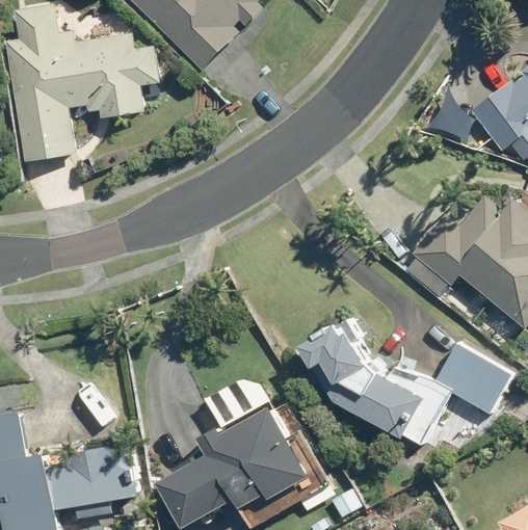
[(239,30),(232,24),(238,18),(243,24),(262,7),(256,1),(256,0),(130,0),(201,69),(239,30)]
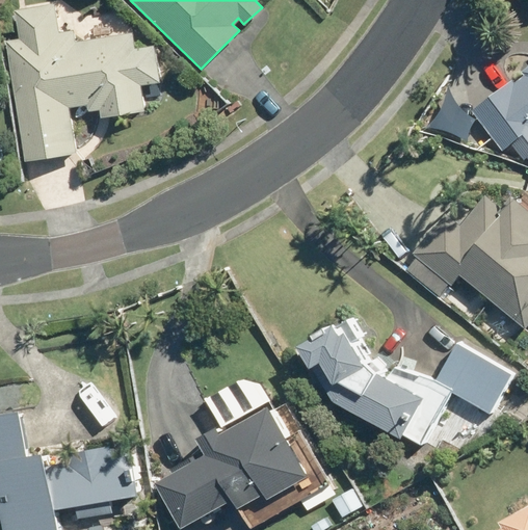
[(5,41),(24,160),(75,152),(69,107),(87,105),(88,111),(99,109),(101,116),(142,110),(138,83),(159,80),(153,45),(134,48),(132,32),(73,43),(71,30),(58,32),(54,4),(12,10),(18,40),(5,41)]
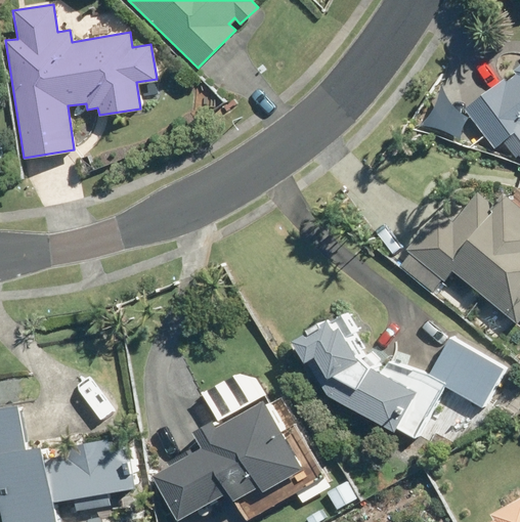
[(9,15),(0,17),(0,23),(2,34),(12,32),(9,15)]
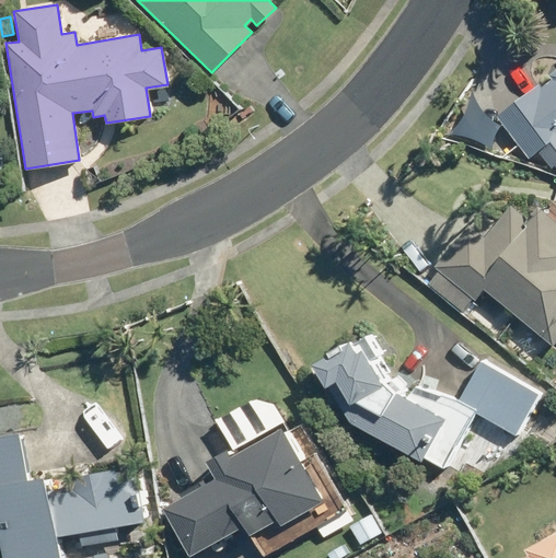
[(555,68),(495,116),(526,158),(555,135),(555,68)]
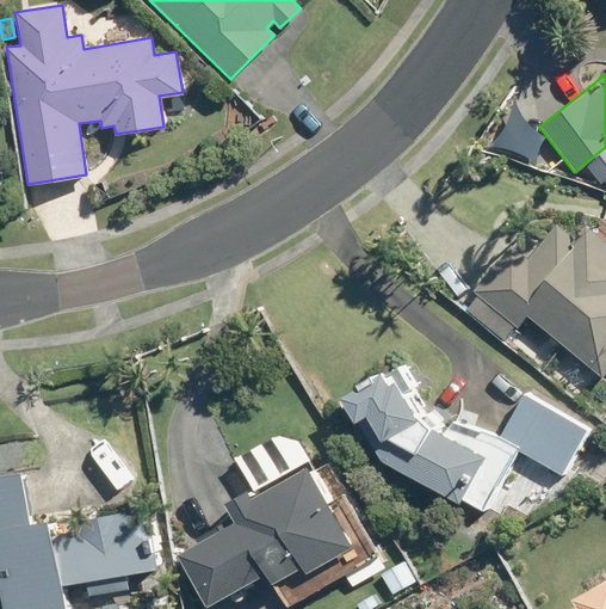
[(511,246),(474,290),(518,326),(527,315),(603,376),(605,371),(605,238),(588,223),(576,239),(557,225),(529,259),(511,246)]
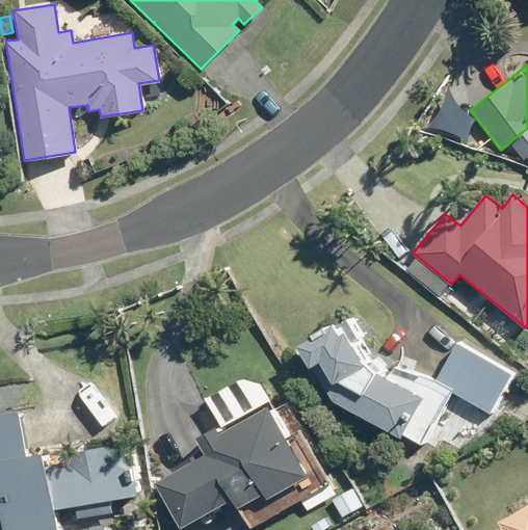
[(339,318),(301,339),(335,397),(422,447),(446,406),(371,364),(349,325),(345,328),(339,318)]
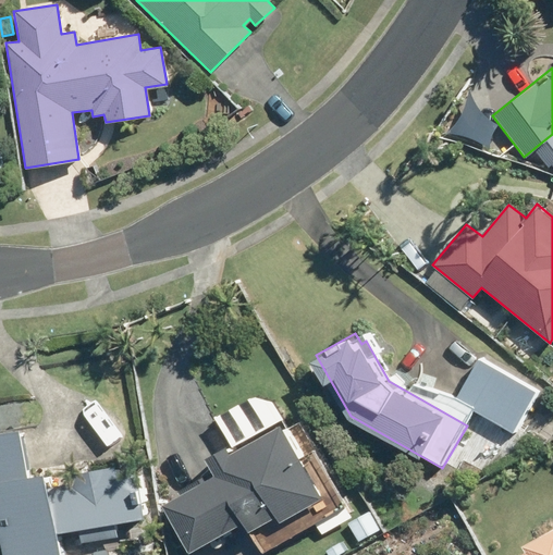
[(455,401),(512,432),(535,392),(478,360),(455,401)]
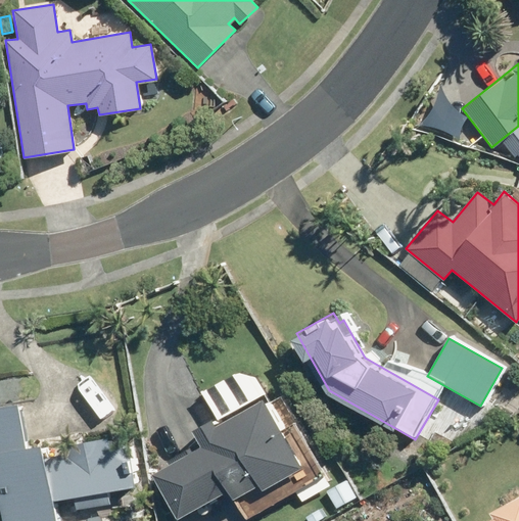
[(229,421),(273,396),(258,372),(215,396),(229,421)]
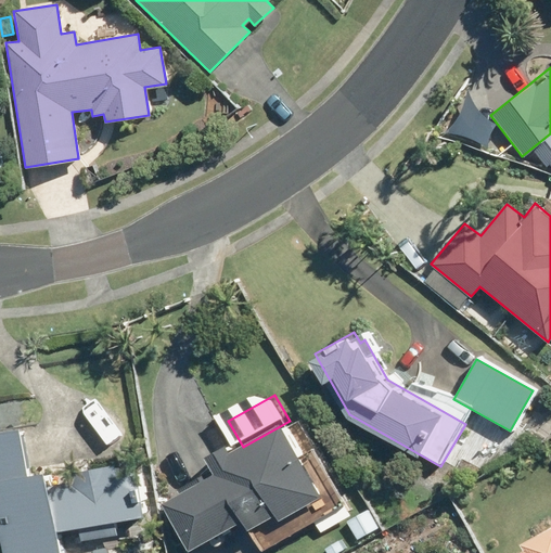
[(116,414),(84,413),(84,432),(115,433),(116,414)]
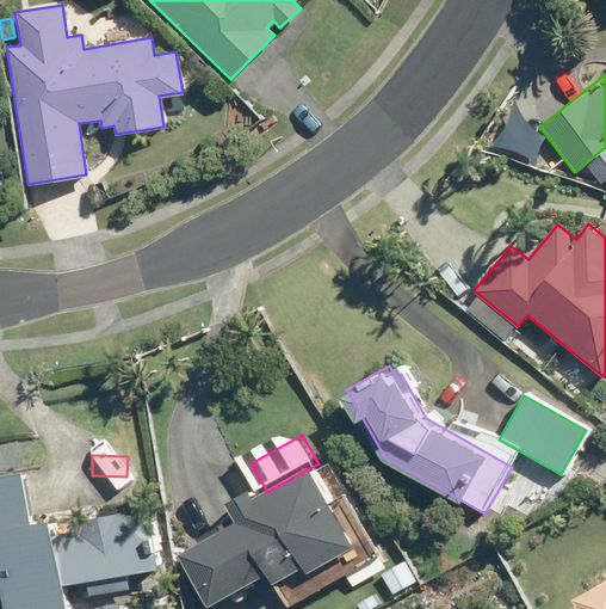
[(248,509),(260,530),(196,566),(218,608),(241,608),(289,583),(295,592),(326,574),(329,579),(375,553),(331,473),(273,504),(270,497),(248,509)]
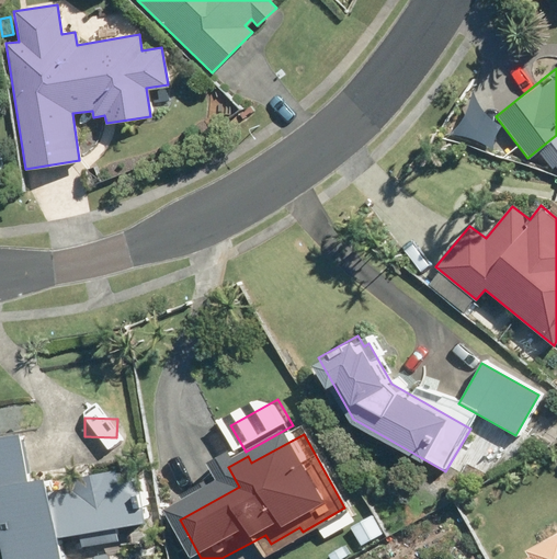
[(110,524),(141,516),(135,479),(115,482),(113,474),(74,481),(76,489),(46,494),(44,479),(25,482),(18,435),(0,437),(0,535),(2,535),(6,558),(57,558),(54,533),(80,528),(83,540),(112,536),(110,524)]
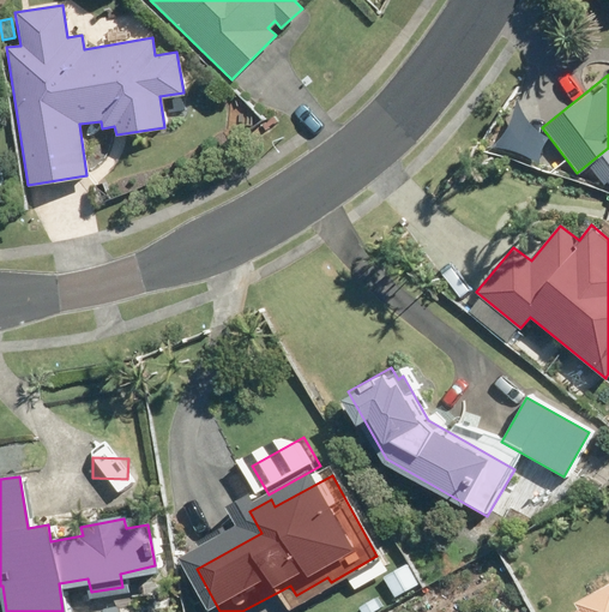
[(380,576),(392,599),(417,586),(404,563),(380,576)]
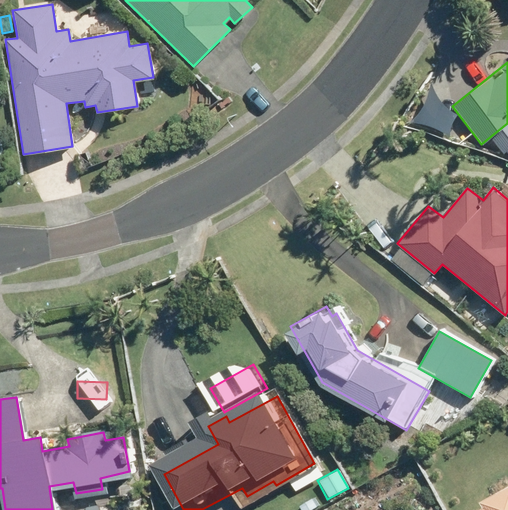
[(507,509),(507,485),(480,500),(483,506),(477,509),(507,509)]
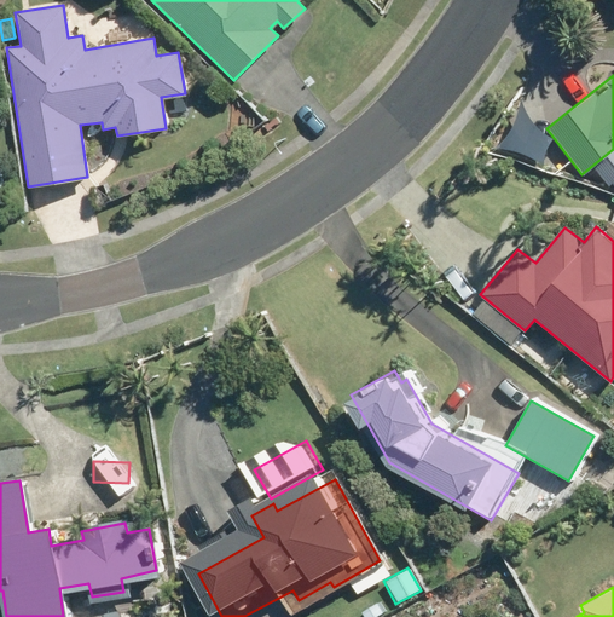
[(376,603),(358,611),(360,616),(378,616),(382,615),(376,603)]
